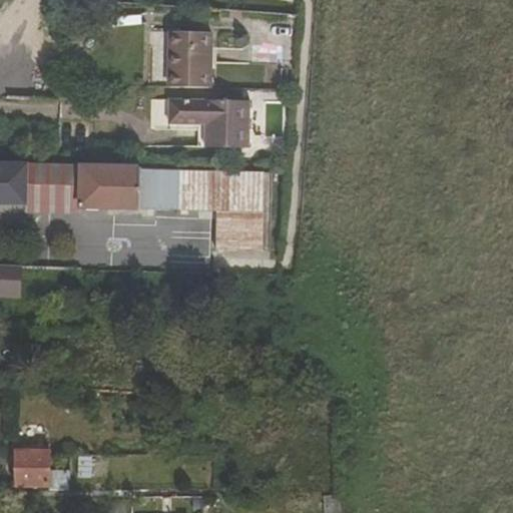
[(171,32),(170,87),(212,89),(212,33),(171,32)]
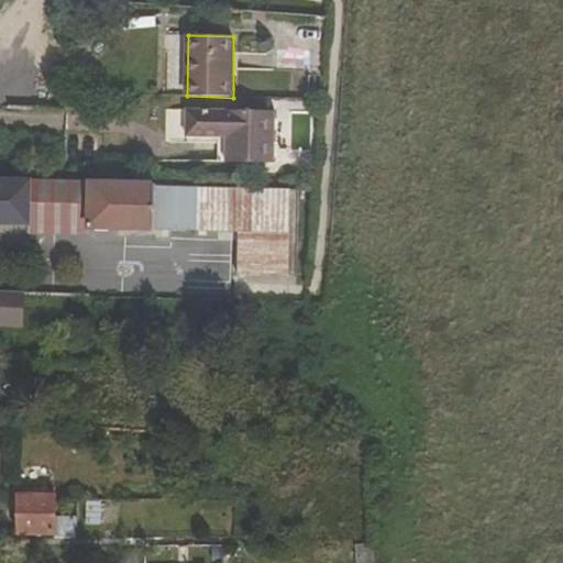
[(224,162),(274,164),(275,112),(187,109),(186,136),(225,138),(224,162)]
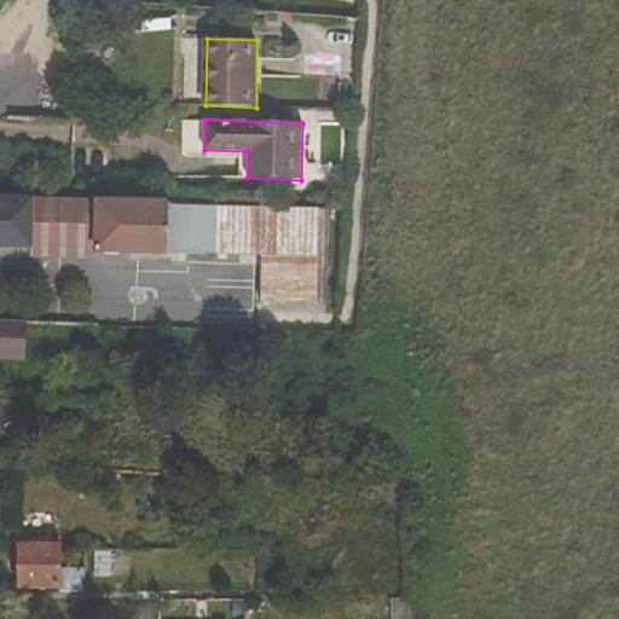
[(168,256),(261,258),(260,304),(318,305),(319,209),(169,206),(171,203),(0,198),(0,247),(168,254),(168,256)]
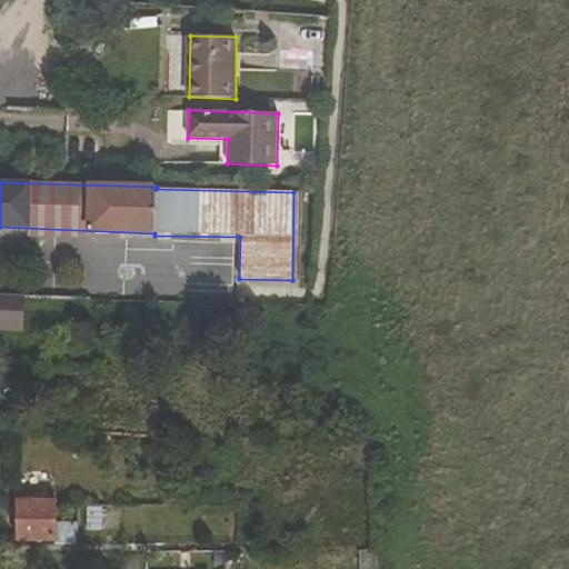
[(0,327),(23,329),(26,298),(0,297),(0,327)]
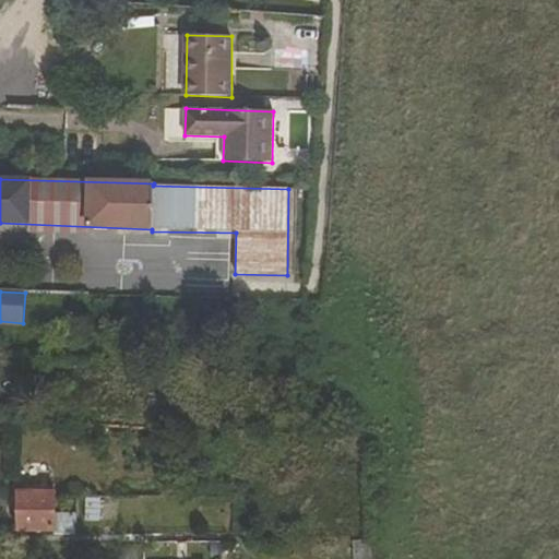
[(56,492),(19,492),(19,532),(56,532),(56,535),(78,535),(78,513),(56,513),(56,492)]
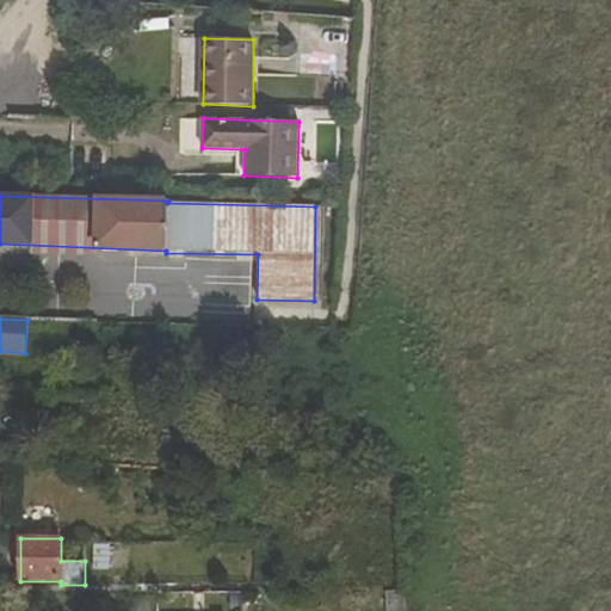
[(109,571),(107,545),(92,545),(92,571),(109,571)]
